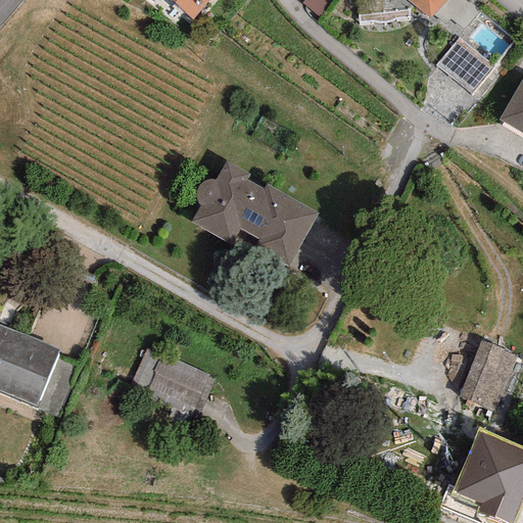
[(208,0),(168,0),(192,20),(208,0)]
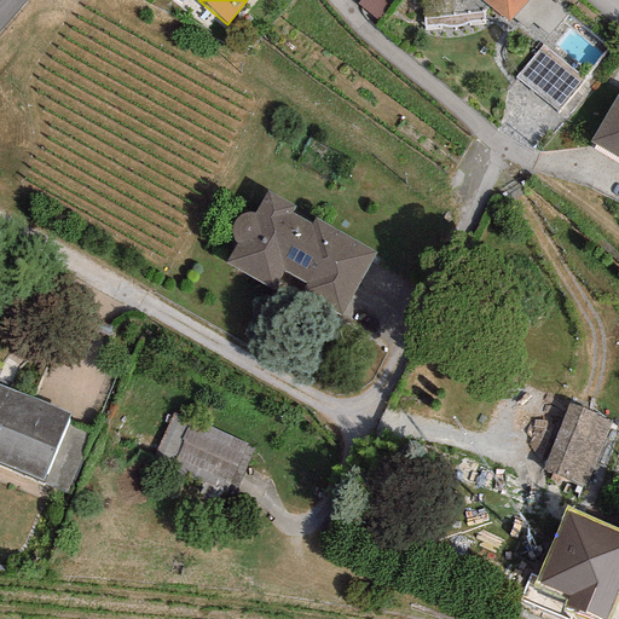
[(388,4),(383,0),(360,0),(357,5),(376,19),(388,4)]
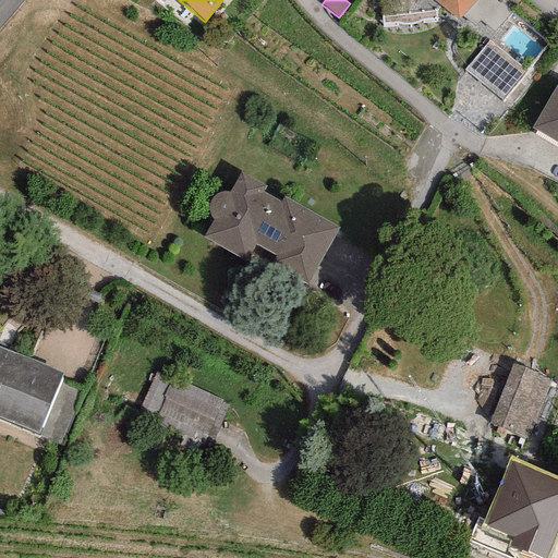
[(432,0),(458,21),(475,0),(432,0)]
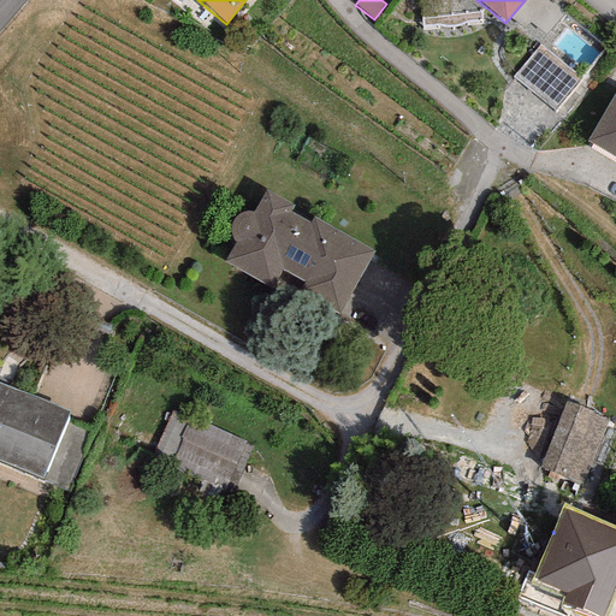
[(581,80),(539,46),(513,77),(555,112),(581,80)]
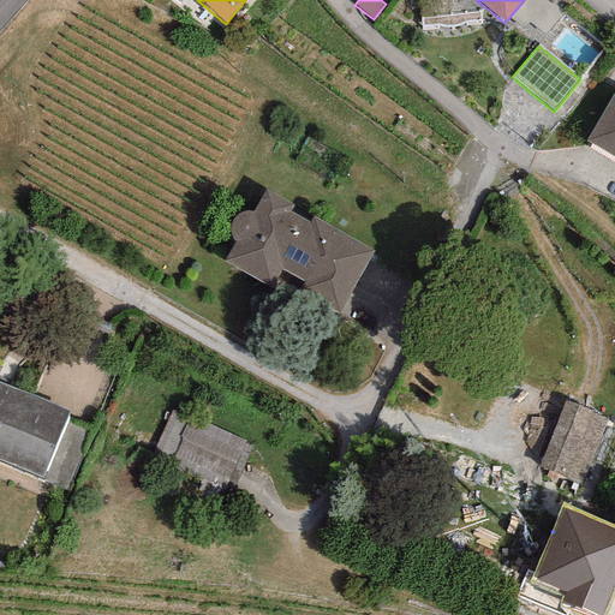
[(614,93),(586,141),(614,157),(614,93)]
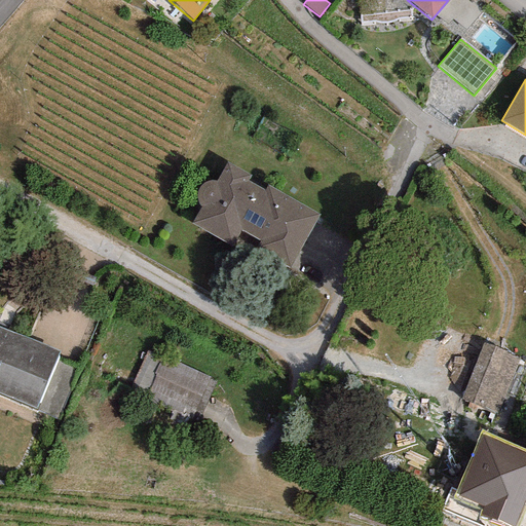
[(288,269),(318,215),(267,186),(264,190),(248,181),(251,175),(226,161),(215,181),(210,181),(205,182),(201,185),(198,188),(196,193),(196,198),(197,202),(200,207),(191,224),(232,248),(241,230),(260,240),(254,251),(288,269)]
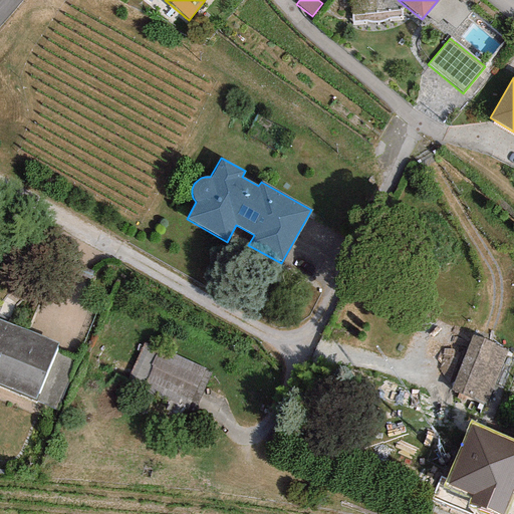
[(56,348),(58,343),(0,318),(0,386),(35,402),(56,348)]
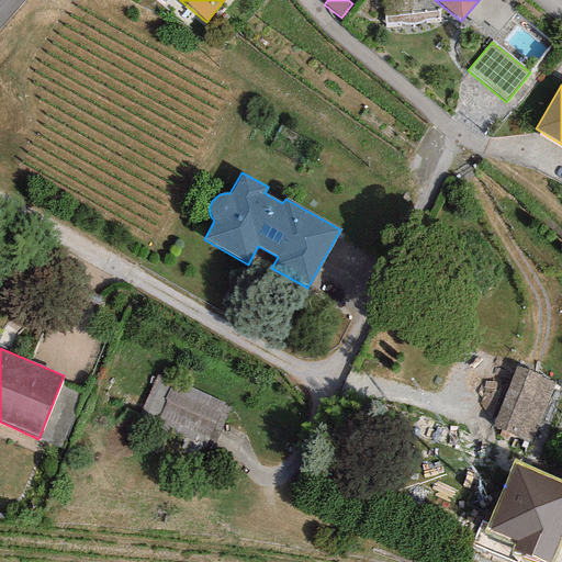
[(552,383),(517,367),(493,426),(530,441),(552,383)]
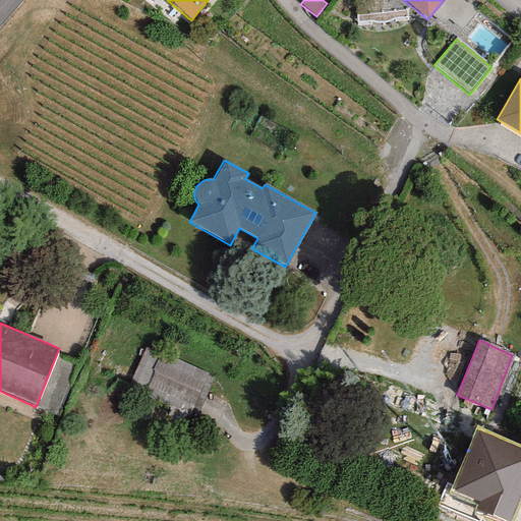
[(213,374),(146,348),(129,390),(196,417),(213,374)]
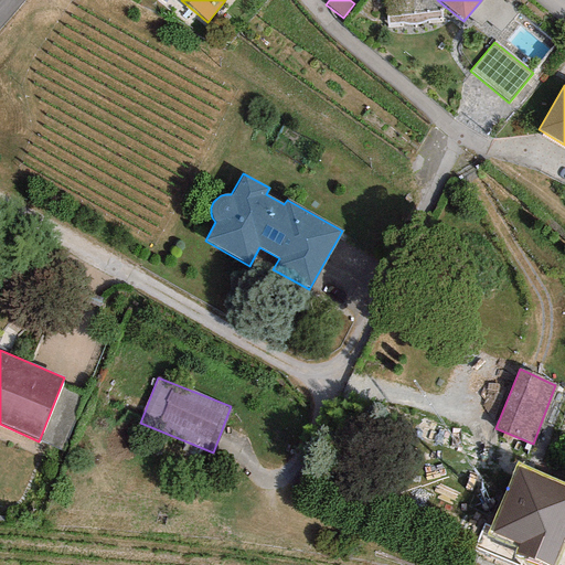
[(85,393),(62,383),(39,441),(63,450),(85,393)]
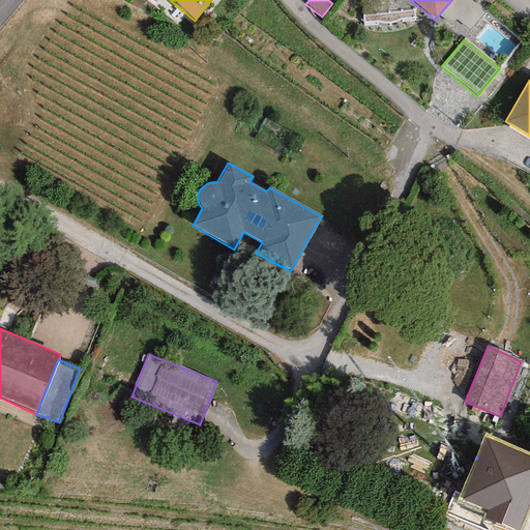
[(517,529),(529,499),(529,455),(483,436),(460,494),(454,491),(444,513),(481,529),(488,529),(492,521),(513,529),(517,529)]
